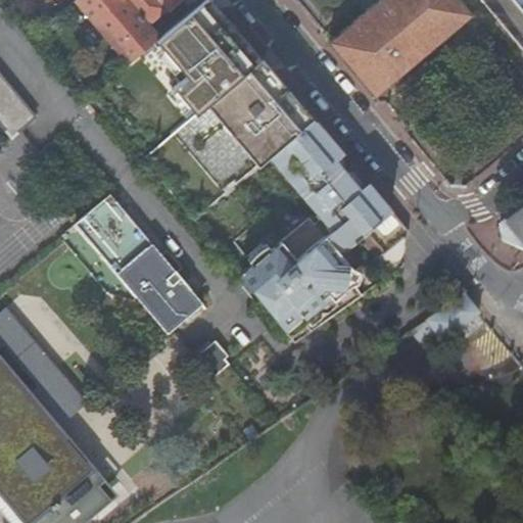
[(148,26),(125,0),(76,0),(74,1),(129,64),(155,42),(158,39),(148,26)]
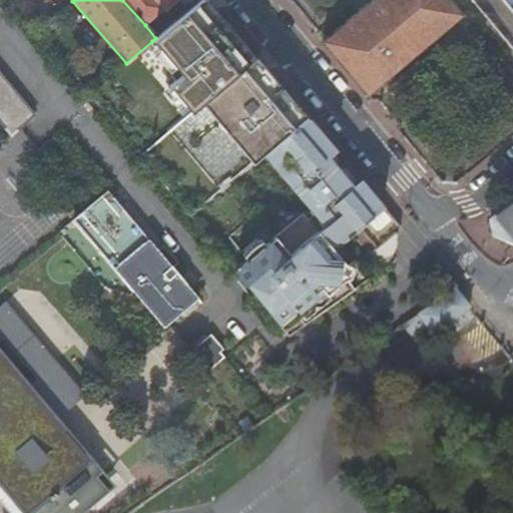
[(122,0),(145,25),(163,10),(154,0),(122,0)]
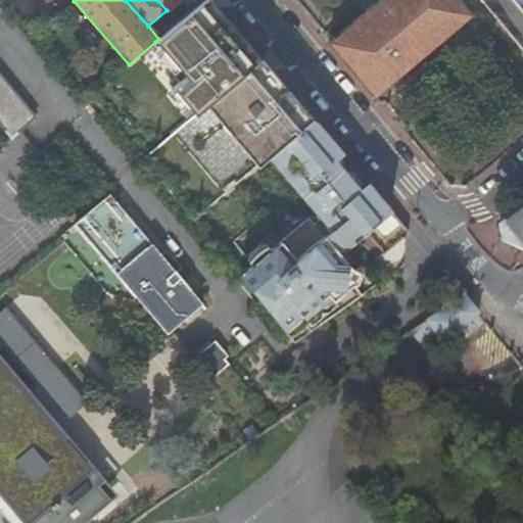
[(252,68),(262,60),(209,0),(205,0),(158,39),(155,42),(172,61),(185,78),(172,89),(193,115),(252,68)]
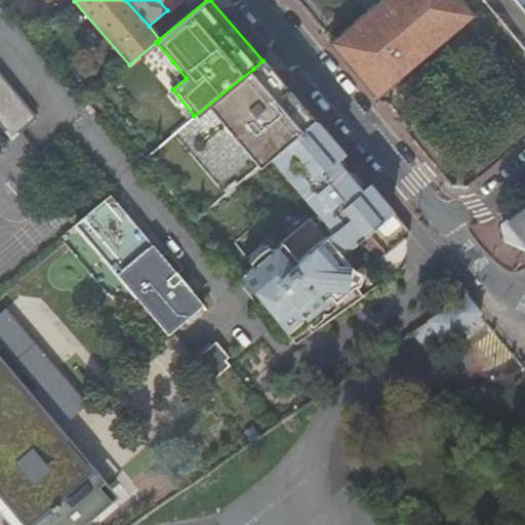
[(168,10),(179,0),(158,0),(167,10),(168,9),(168,10)]
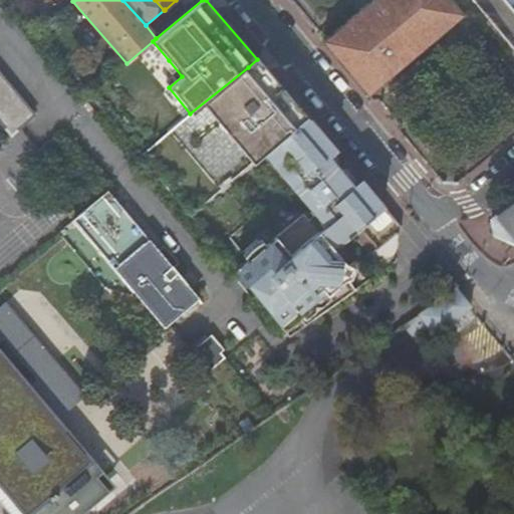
[(202,0),(184,0),(187,3),(179,9),(184,15),(202,0)]
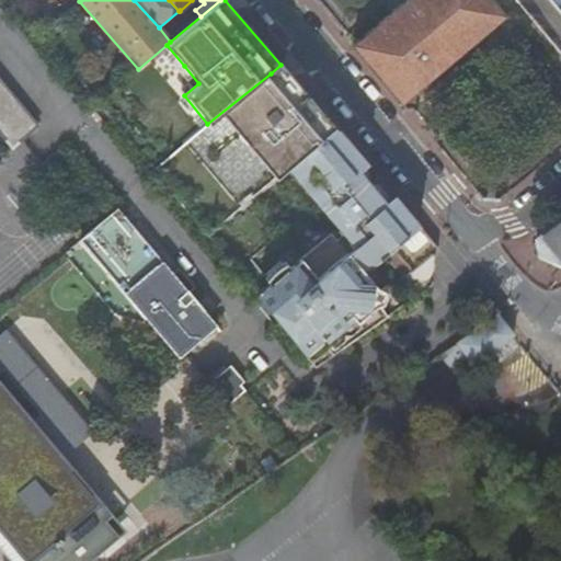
[(491,0),(405,0),(351,46),(402,105),(505,16),(491,0)]
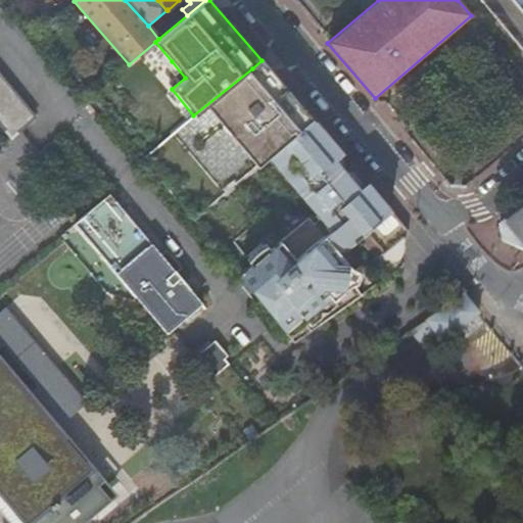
[(522,0),(510,0),(522,14),(522,0)]
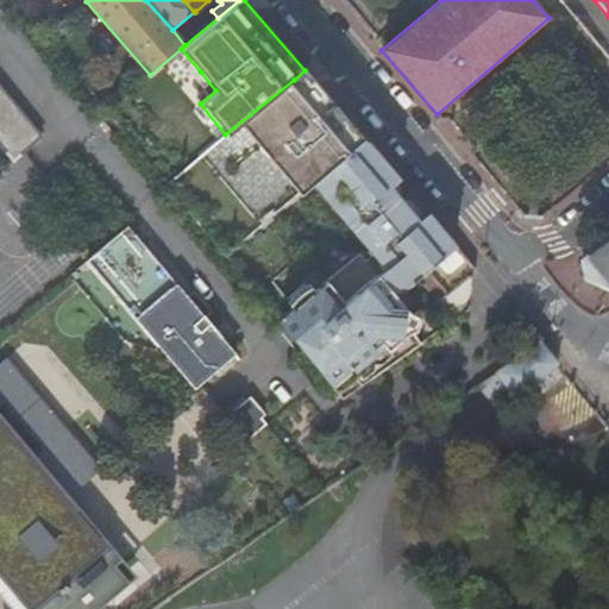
[(294,80),(356,150),(365,142),(322,92),(305,70),(294,80)]
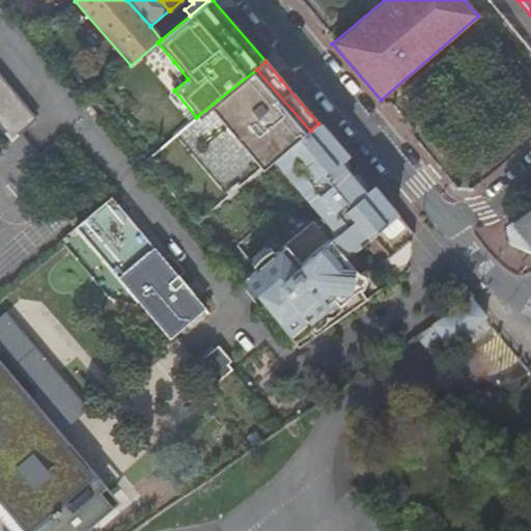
[(274,161),(310,131),(256,70),(218,101),(233,119),(224,127),(246,152),(255,144),(271,164),(274,161)]
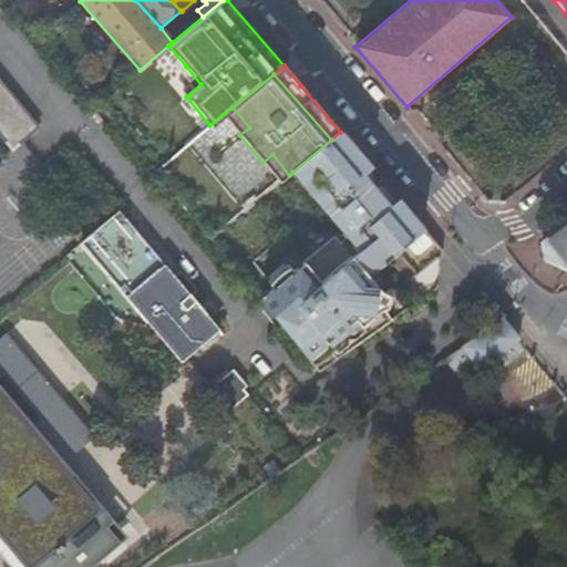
[(0,83),(0,135),(11,150),(38,127),(0,83)]
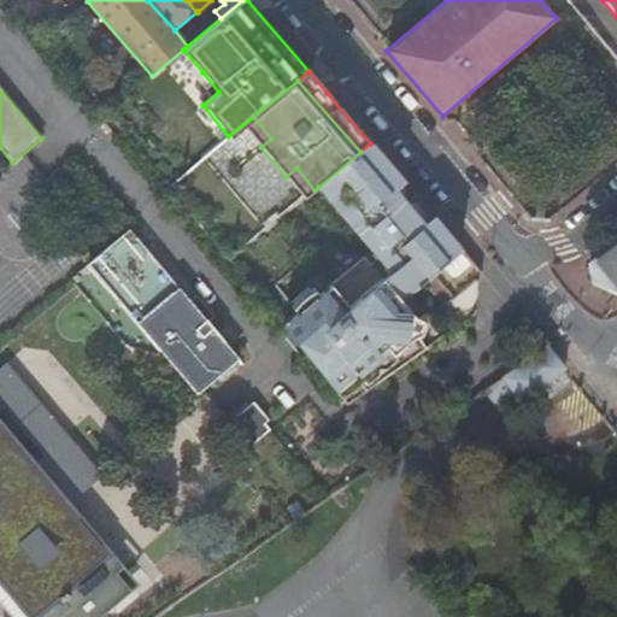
[(360,152),(318,187),(391,271),(348,307),(330,287),(319,297),(316,293),(294,311),(297,315),(294,317),(301,324),(292,333),(286,324),(283,327),(346,405),(427,348),(416,334),(423,328),(409,311),(398,298),(406,291),(409,293),(460,251),(433,218),(423,227),(407,207),(393,191),(401,182),(370,144),(360,152)]
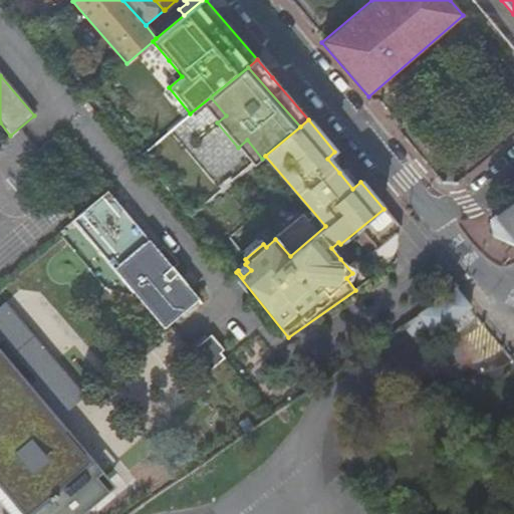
[(72,221),(164,329),(199,300),(107,191),(72,221)]
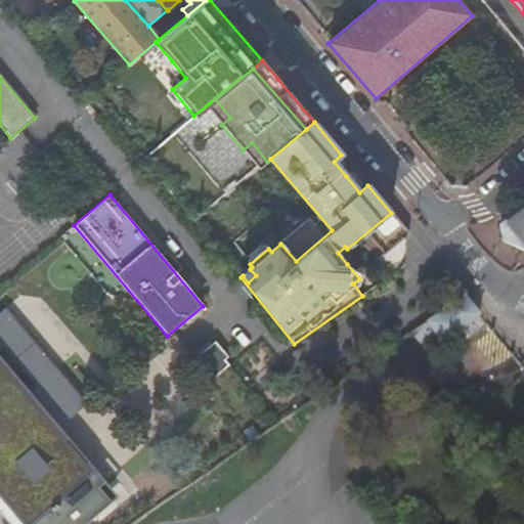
[(523,206),(501,225),(505,239),(523,250),(523,206)]
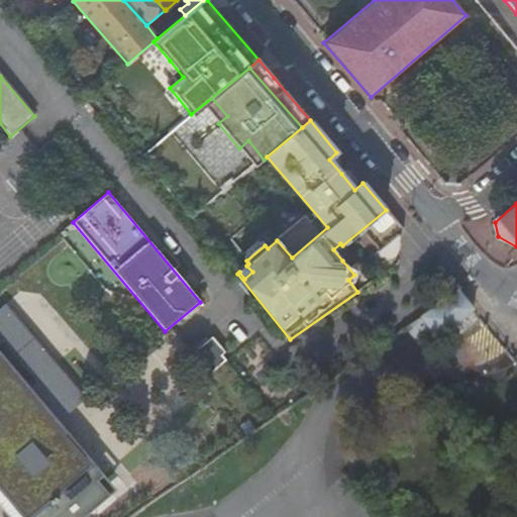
[(463,305),(458,300),(409,333),(415,341),(421,336),(427,332),(437,344),(462,324),(473,315),(463,305)]
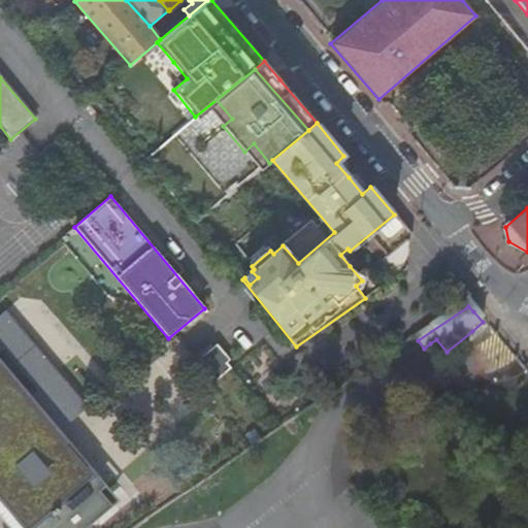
[(34,401),(60,433),(88,408),(6,310),(0,316),(0,359),(6,354),(41,395),(34,401)]
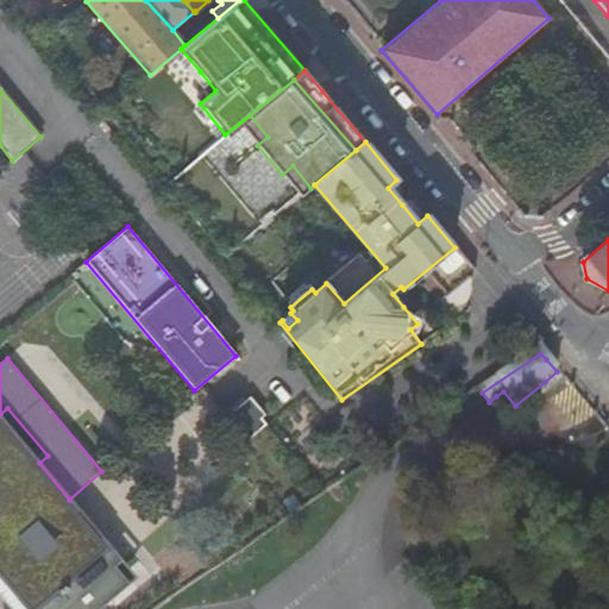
[(496,396),(489,402),(494,408),(501,402),(496,396)]
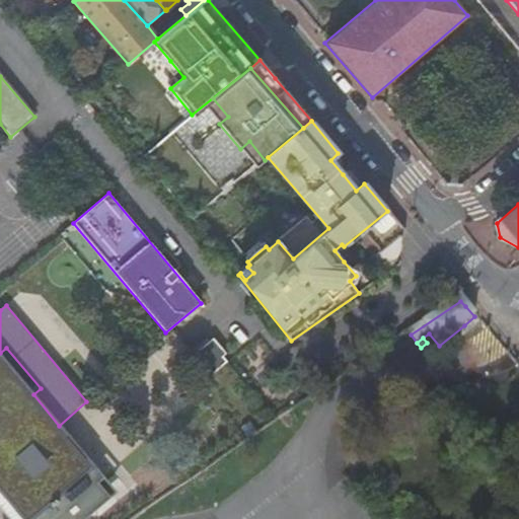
[(213,346),(197,360),(210,377),(227,362),(213,346)]
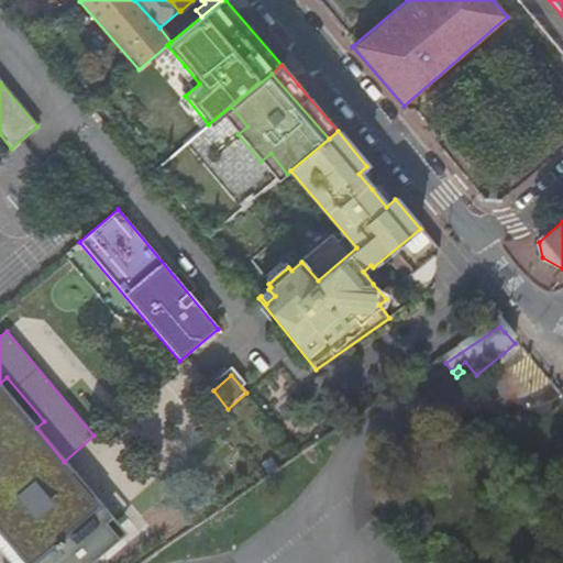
[(0,530),(28,562),(92,562),(125,534),(64,462),(36,428),(0,385),(0,530)]
